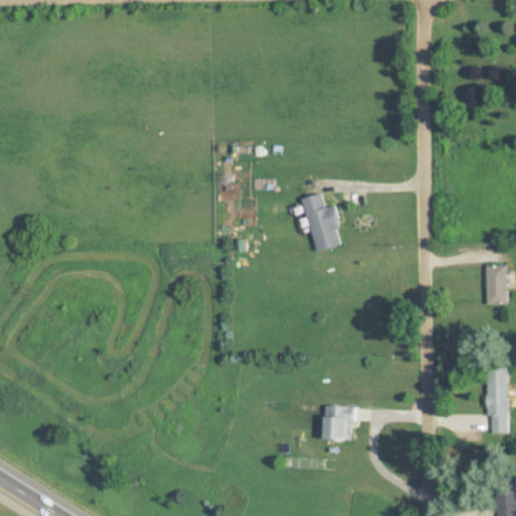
[(334,206),(327,208),(323,192),(303,198),(317,250),(344,244),(334,206)]
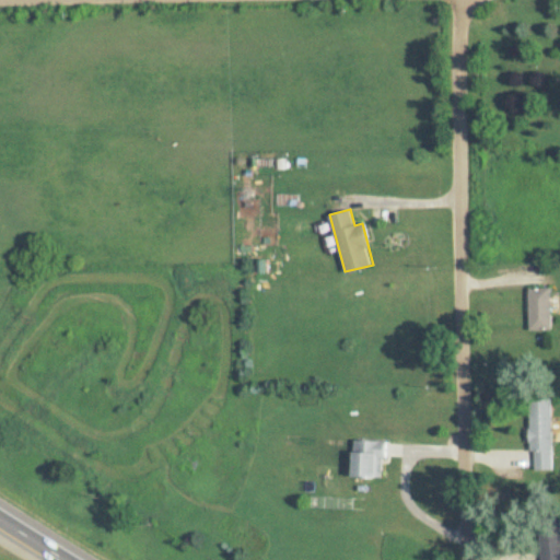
[(529,330),(551,330),(551,288),(529,288),(529,330)]
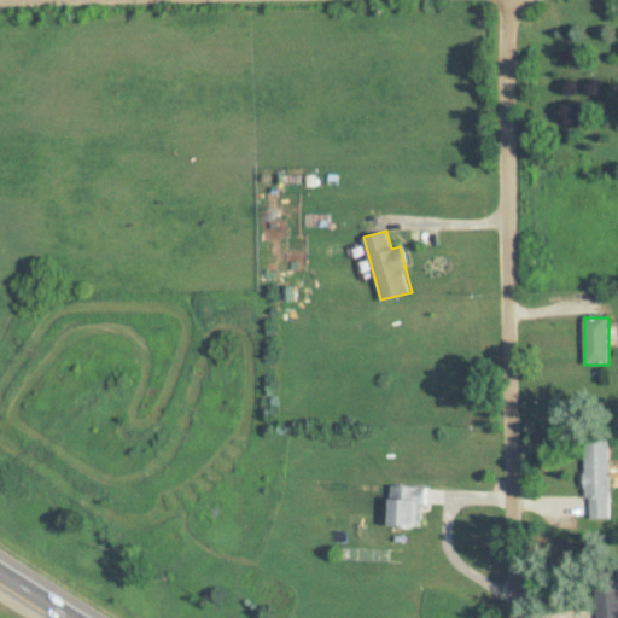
[(584,438),(584,518),(608,518),(608,438),(584,438)]
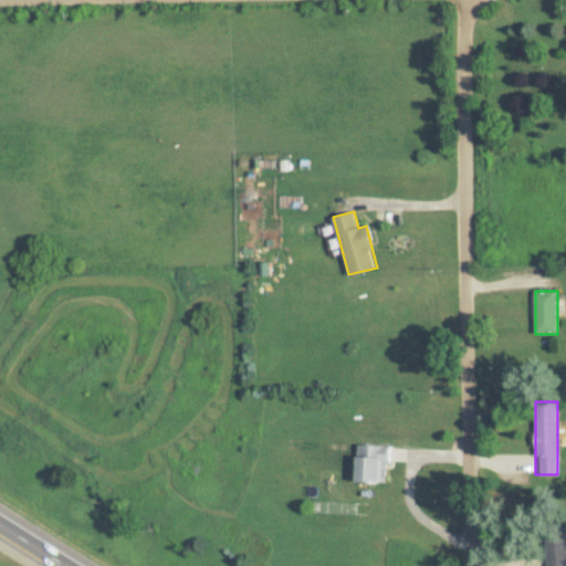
[(389,444),(356,444),(356,482),(389,482),(389,444)]
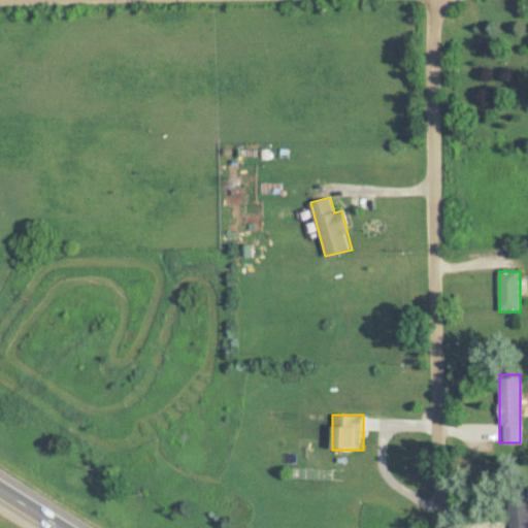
[(509,527),(527,527),(527,492),(510,493),(509,527)]
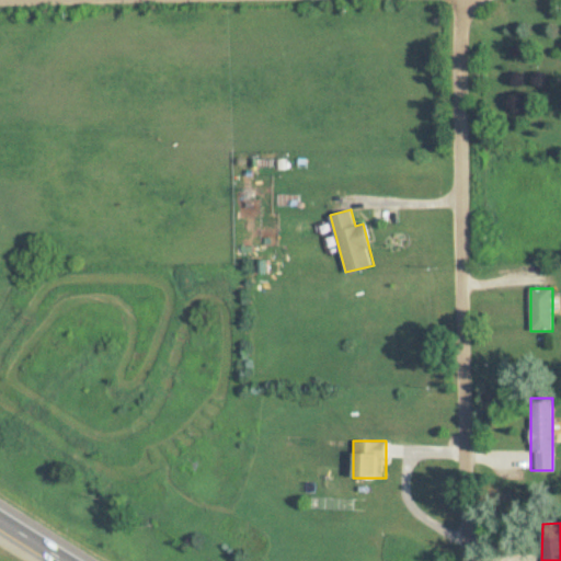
All buildings are outlined.
